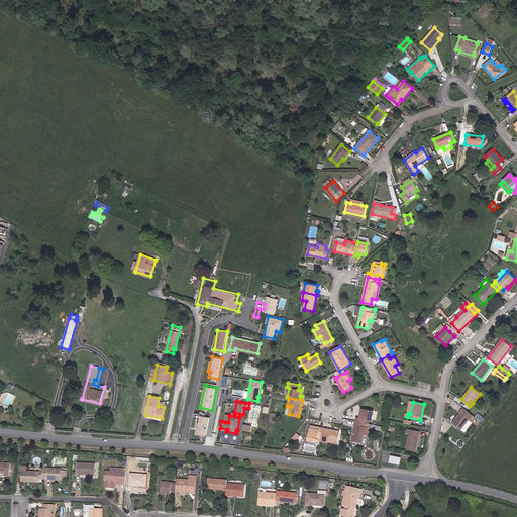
[(372,420),(373,411),(362,408),(359,418),(357,417),(356,421),(365,423),(365,419),(369,420),(372,420)]
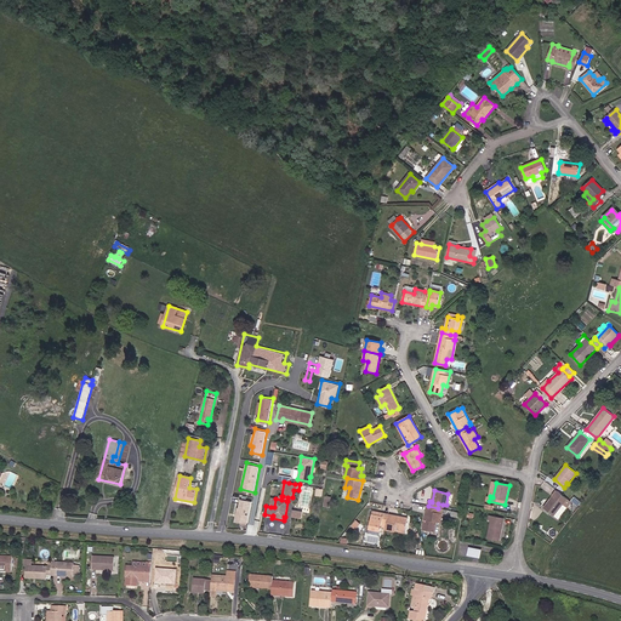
[(571,502),(558,491),(545,508),(554,517),(554,516),(558,519),(571,502)]
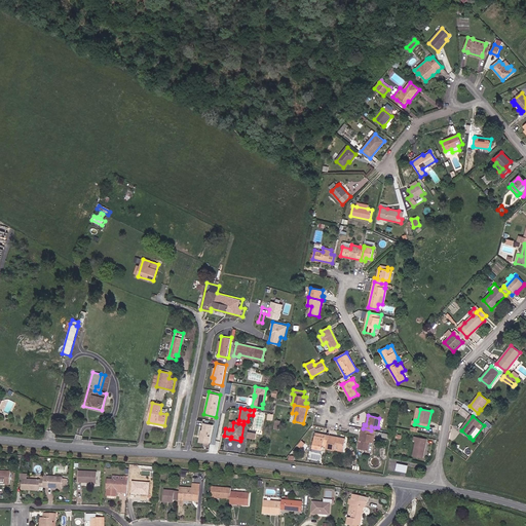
[(492,425),(486,420),(484,424),(490,429),(492,425)]
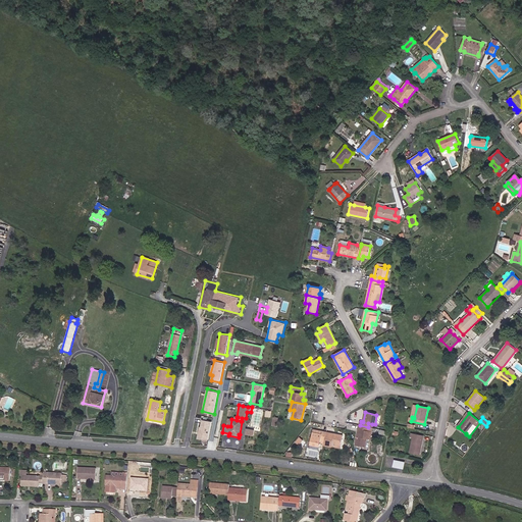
[(199,438),(210,439),(212,420),(200,419),(199,438)]
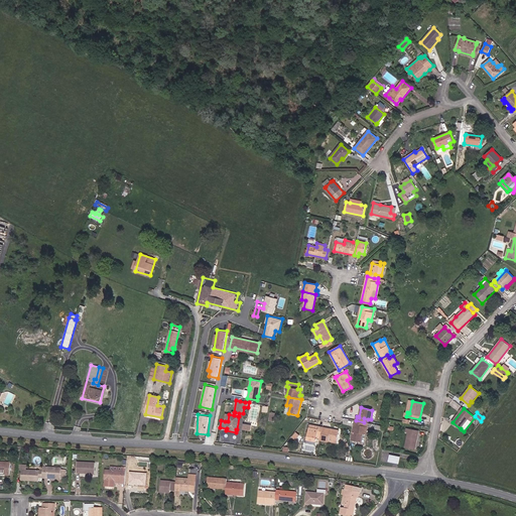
[(366,434),(368,422),(367,422),(364,422),(356,420),(352,440),(361,441),(362,433),(366,434)]
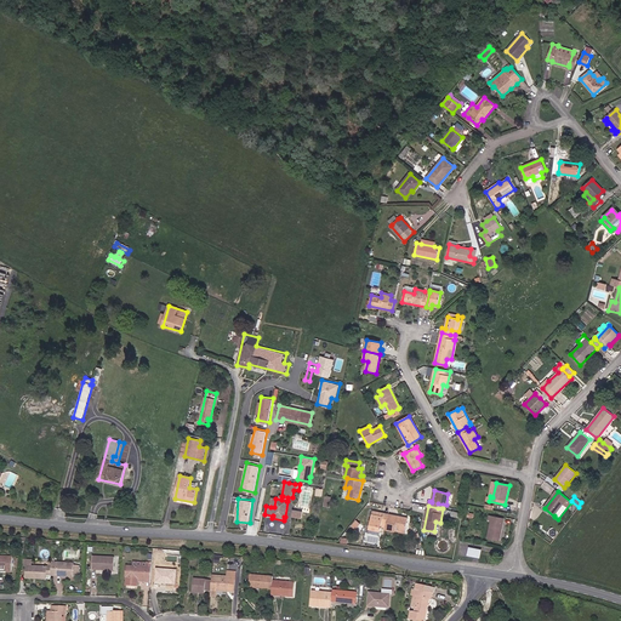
[(386,528),(388,516),(383,514),(383,513),(372,512),(368,533),(381,535),(382,527),(386,528)]
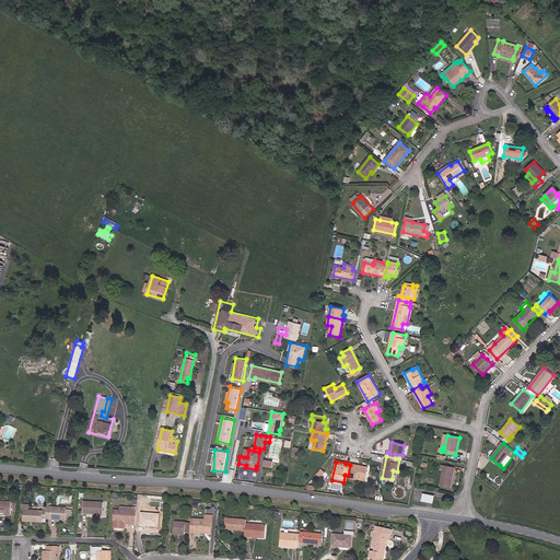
[(366,477),(368,467),(350,464),(350,465),(348,476),(348,477),(364,480),(365,477),(366,477)]
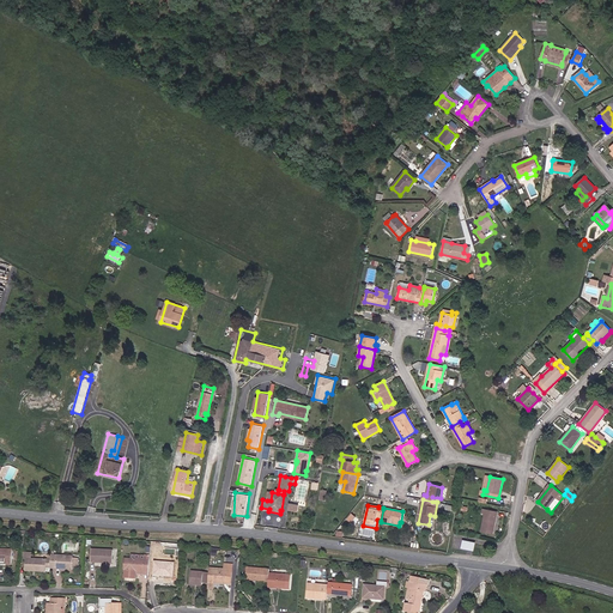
[(493,534),(498,511),(483,509),(481,513),(485,514),(481,532),(493,534)]
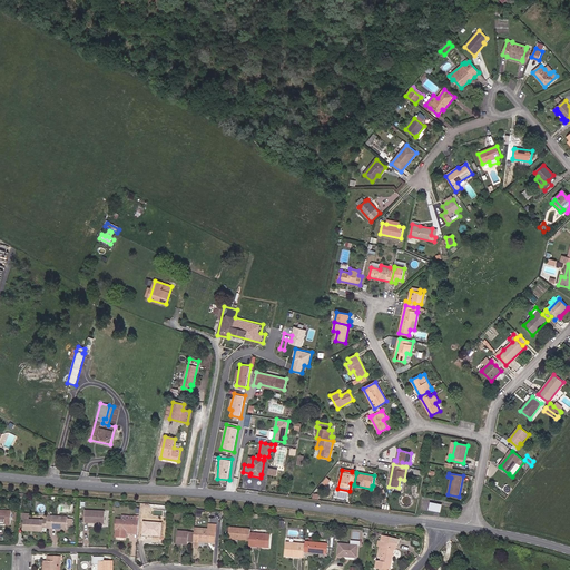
[(441,502),(431,501),(429,509),(439,511),(441,502)]
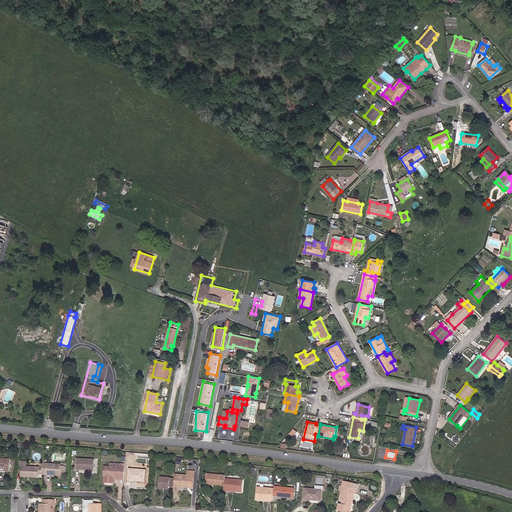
[(10,472),(10,460),(0,459),(0,472),(5,473),(5,471),(10,472)]
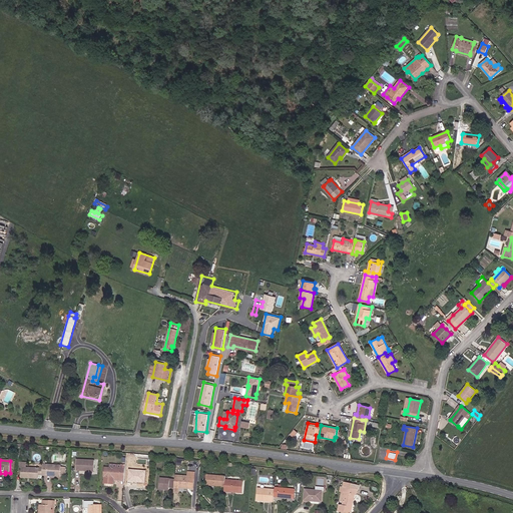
[(94,472),(94,461),(76,460),(76,471),(94,472)]
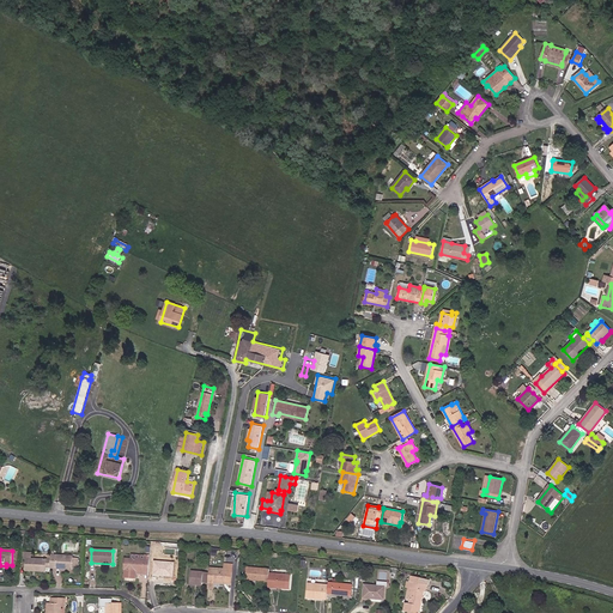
[(78,568),(78,559),(73,558),(73,557),(54,556),(54,551),(52,551),(50,568),(72,569),(72,568),(78,568)]
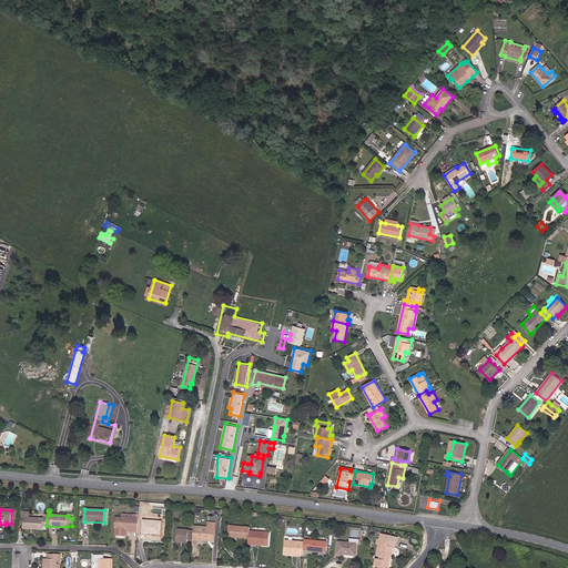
[(47,527),(47,518),(44,518),(29,517),(29,513),(22,511),(22,518),(24,518),(24,528),(42,529),(42,526),(47,527)]
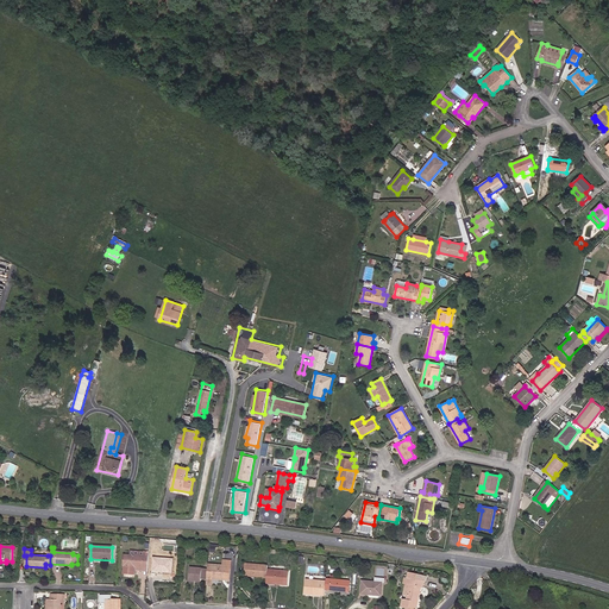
[(149,559),(150,552),(144,552),(131,552),(131,556),(125,556),(124,566),(125,566),(124,575),(135,575),(135,570),(135,567),(149,569),(149,559)]
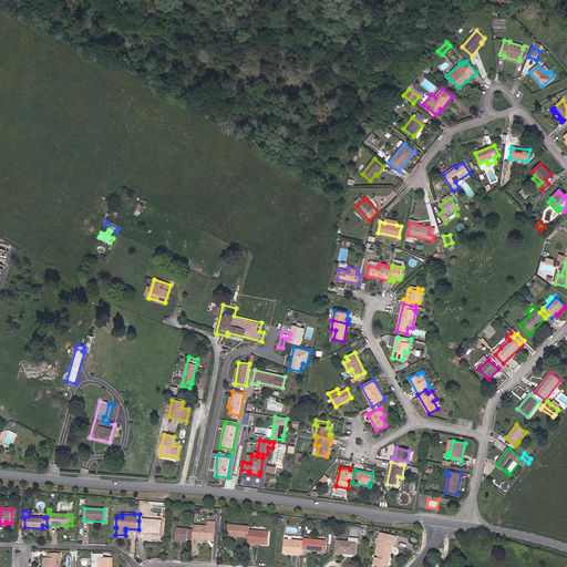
[(156,519),(156,517),(144,516),(143,521),(142,521),(142,533),(161,534),(161,523),(156,522),(156,519)]
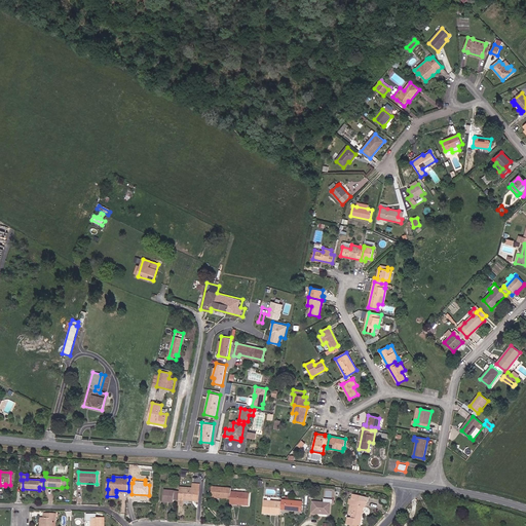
[(199,499),(200,485),(193,484),(193,489),(180,488),(180,492),(179,501),(179,504),(184,505),(184,500),(184,498),(195,499),(195,498),(199,499)]
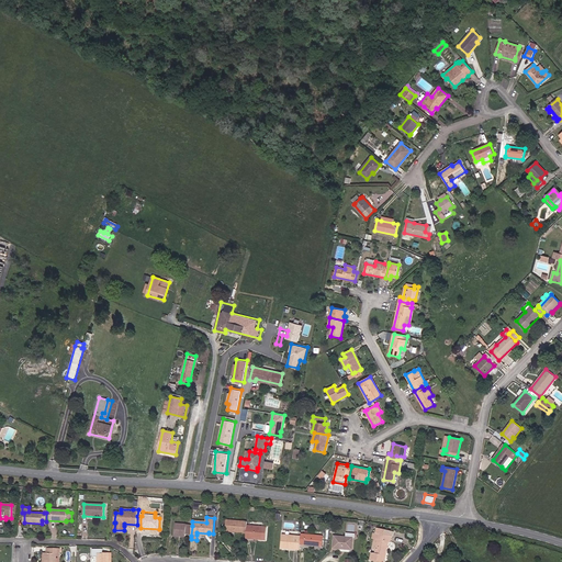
[(247,526),(247,521),(226,520),(226,527),(225,531),(246,534),(247,526)]
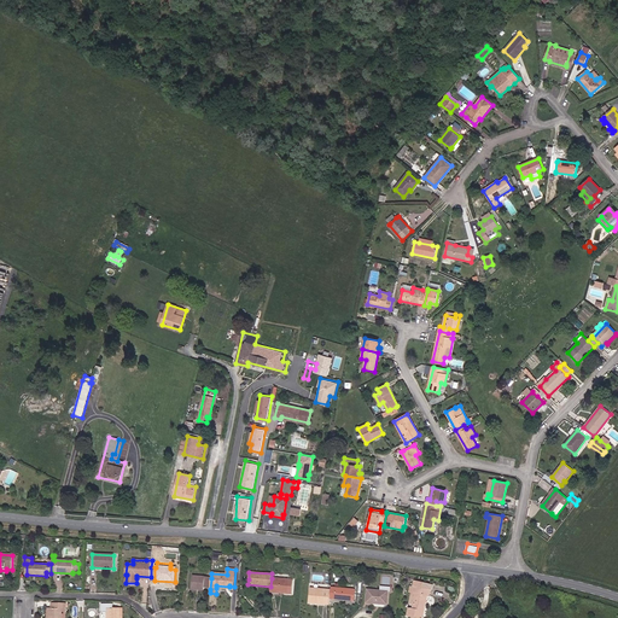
[(210,589),(211,578),(193,576),(192,589),(205,590),(205,588),(210,589)]
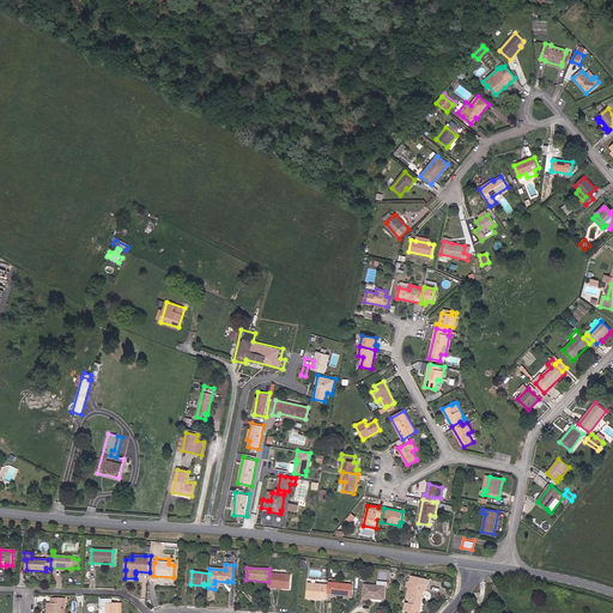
[(290,589),(291,576),(269,574),(268,582),(268,588),(290,589)]
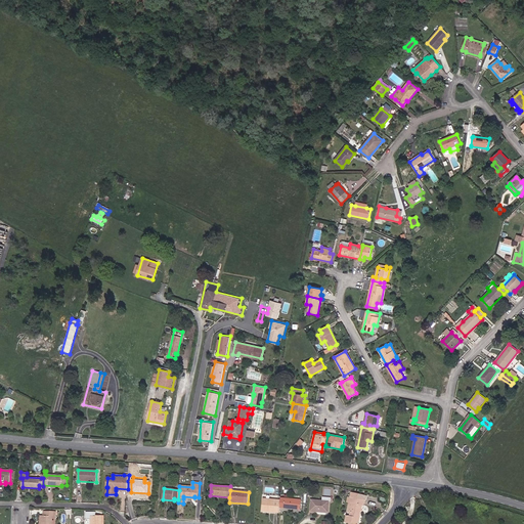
[(358,523),(362,505),(363,506),(364,500),(365,496),(353,494),(353,498),(351,497),(348,512),(351,512),(350,517),(347,516),(346,522),(350,523),(349,523),(358,523)]
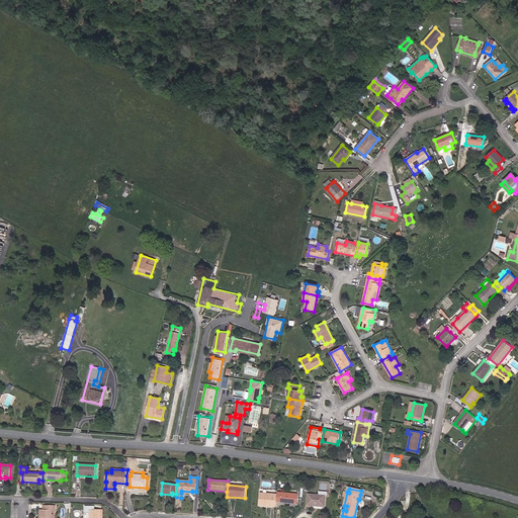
[(277,502),(277,495),(260,493),(259,506),(264,506),(264,504),(272,505),(272,507),(276,507),(277,502)]
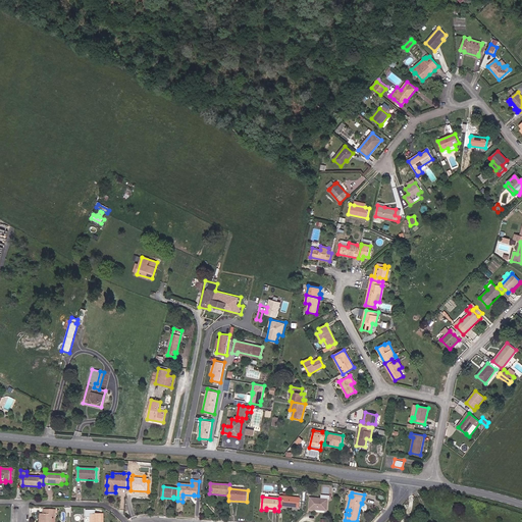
[(299,508),(300,499),(279,497),(279,499),(279,506),(299,508)]
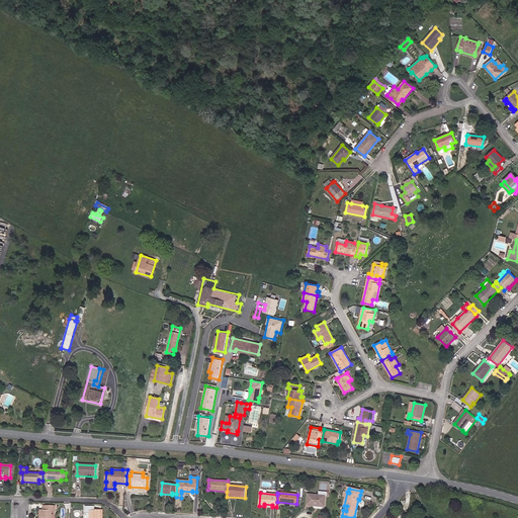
[(325,507),(326,496),(309,495),(308,506),(325,507)]
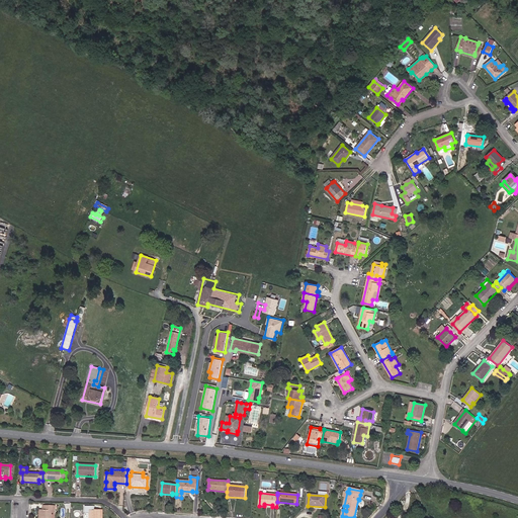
[(90,504),(84,504),(84,510),(87,510),(87,517),(90,517),(89,517),(103,517),(103,509),(90,509),(90,504)]
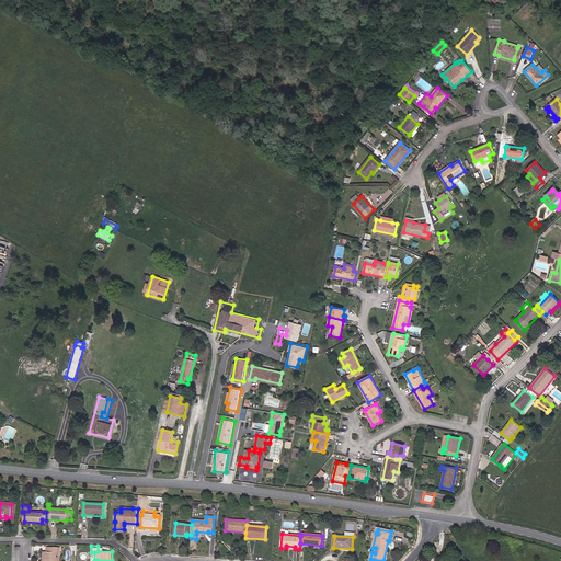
[(60,560),(60,547),(47,547),(47,551),(44,551),(43,560),(60,560)]
